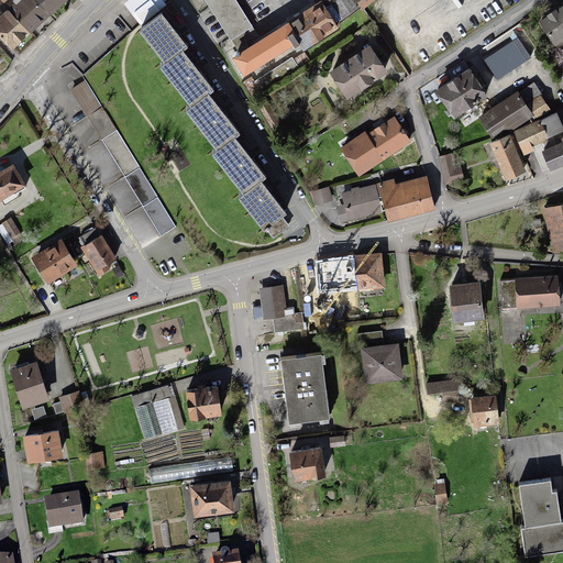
[(14,3),(8,10),(30,34),(50,15),(34,0),(13,0),(12,1),(14,3)]
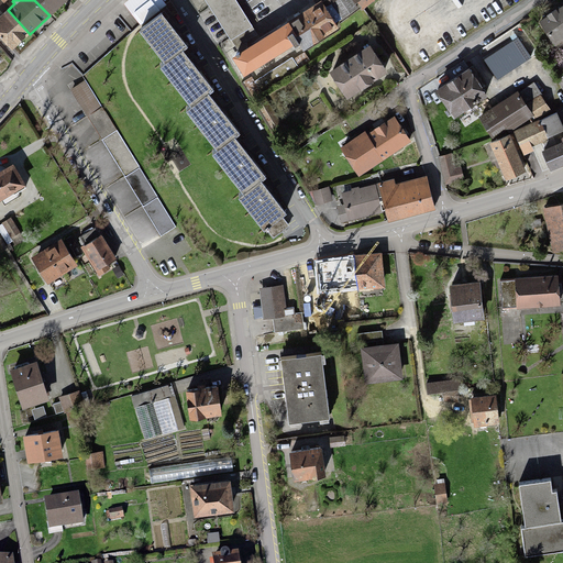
[(36,0),(52,15),(67,0),(36,0)]
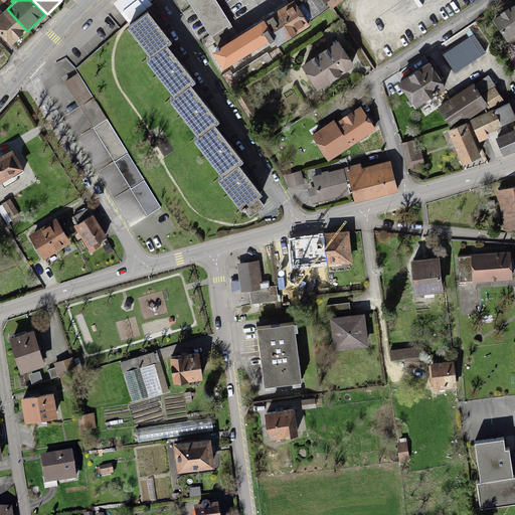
[(149,0),(116,0),(113,3),(129,23),(153,5),(149,0)]
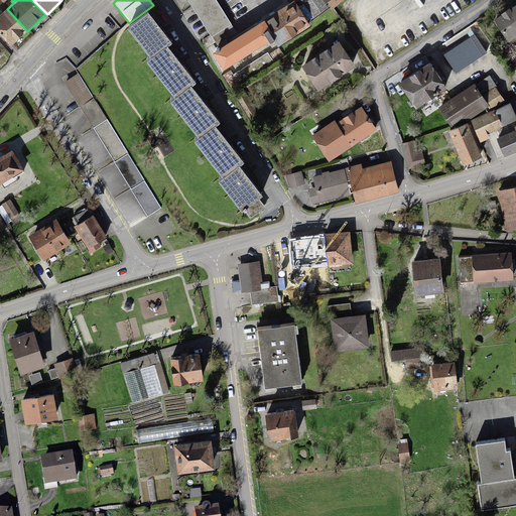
[(186,0),(211,37),(212,37),(216,43),(236,31),(216,0),(186,0)]
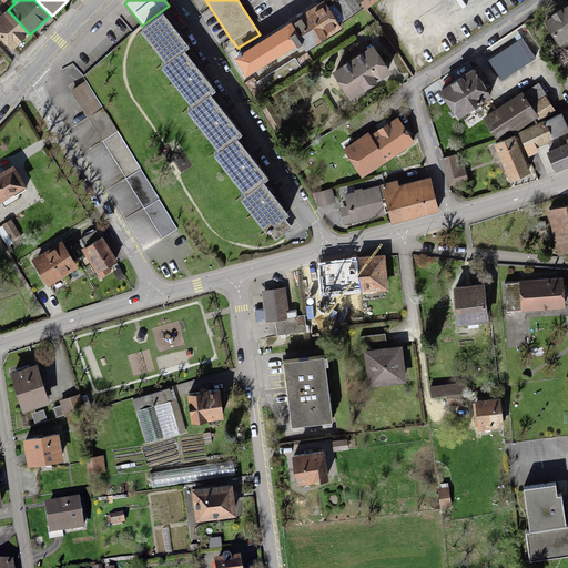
[(334,0),(326,6),(338,23),(341,22),(362,8),(355,0),(334,0)]
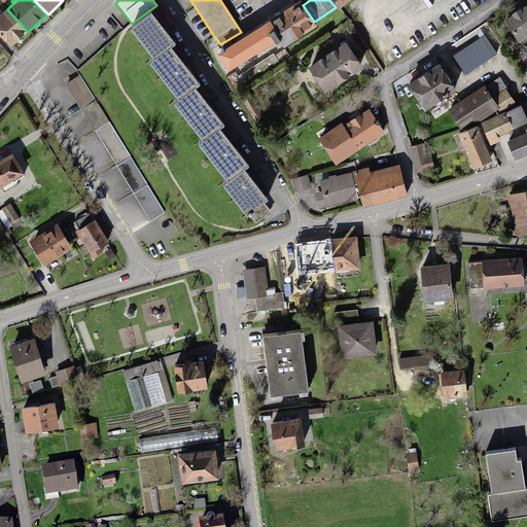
[(331,0),(339,9),(351,0),(331,0)]
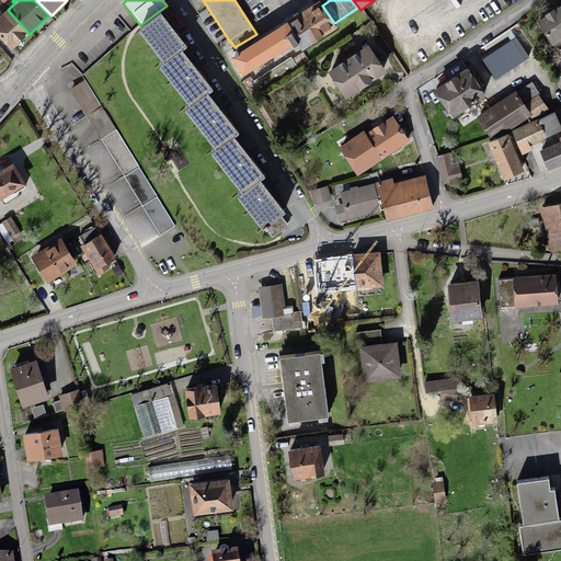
[(315,4),(231,58),(243,77),(293,46),(294,48),(298,45),(302,52),(340,27),(336,22),(334,23),(322,6),(320,1),(315,4)]
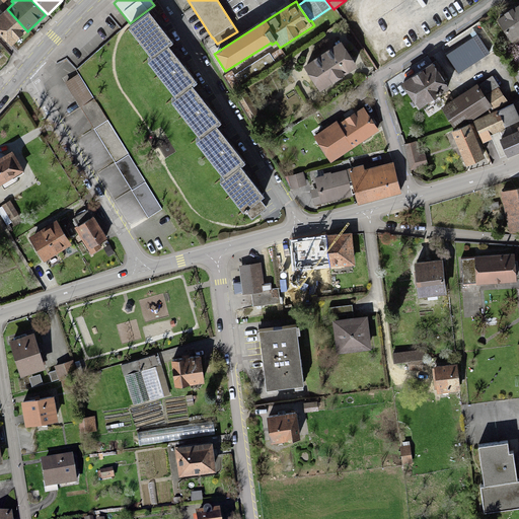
[(518,5),(497,20),(512,43),(518,38),(518,5)]
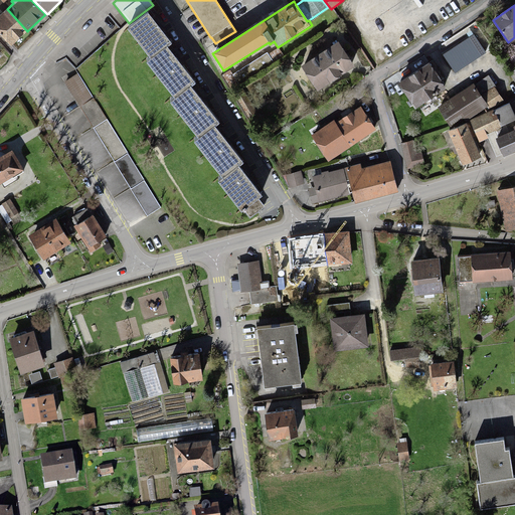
[(0,34),(11,46),(27,31),(7,9),(0,14),(0,34)]
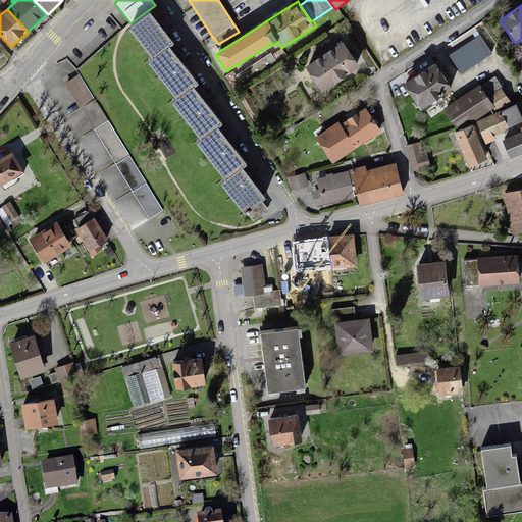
[(173,44),(149,13),(128,30),(153,60),(168,47),(173,44)]
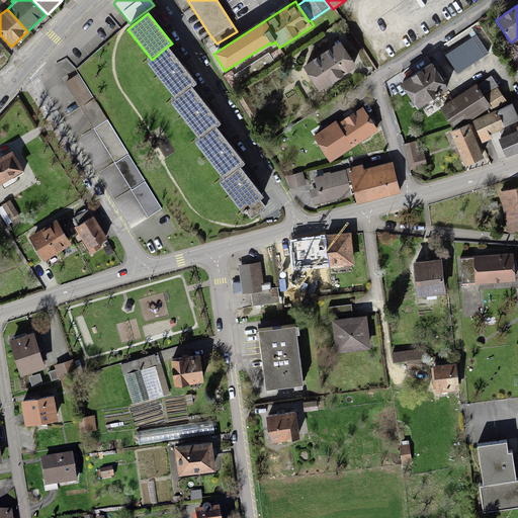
[(477,34),(446,56),(458,74),(490,54),(477,34)]
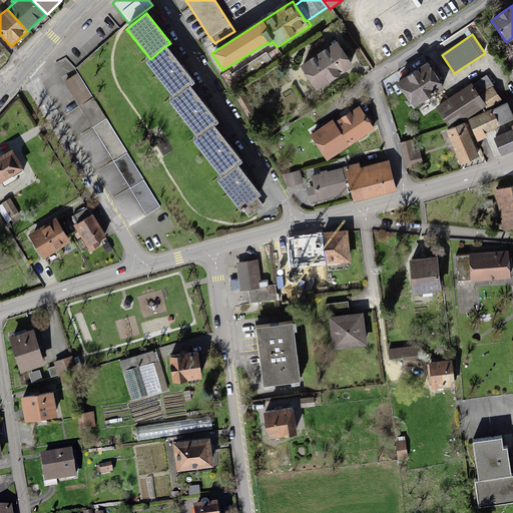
[(337,41),(300,66),(317,91),(354,67),(337,41)]
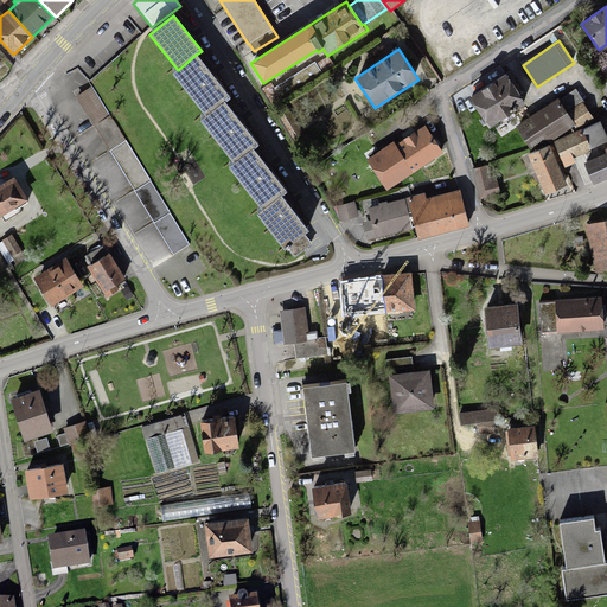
[(228,95),(196,55),(178,70),(173,74),(204,113),(222,100),(228,95)]
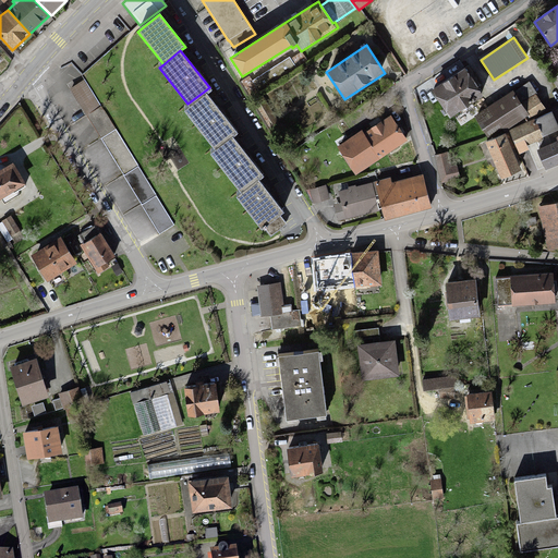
[(289,56),(252,81),(259,92),(307,61),(301,52),(291,59),(289,56)]
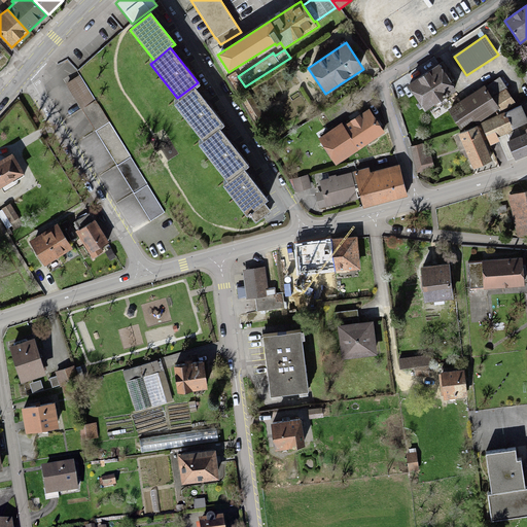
[(438,64),(408,84),(425,111),(456,92),(438,64)]
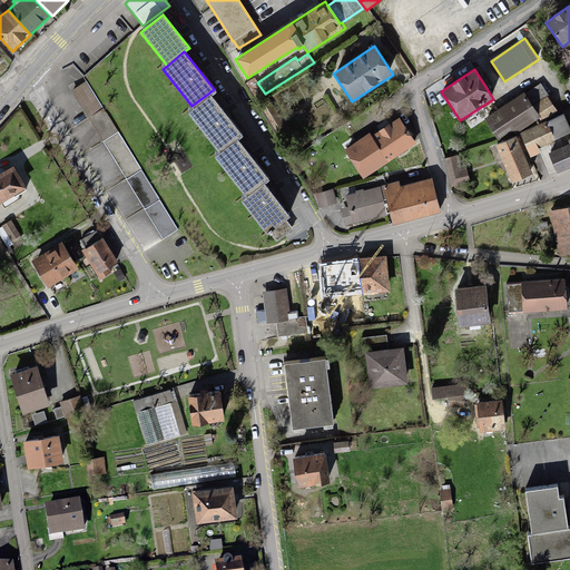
[(265,94),(257,82),(254,77),(246,82),(256,99),(265,94)]
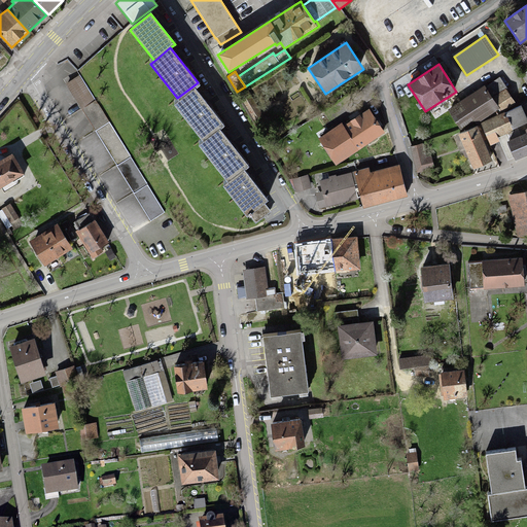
[(79,75),(65,84),(151,221),(165,212),(79,75)]
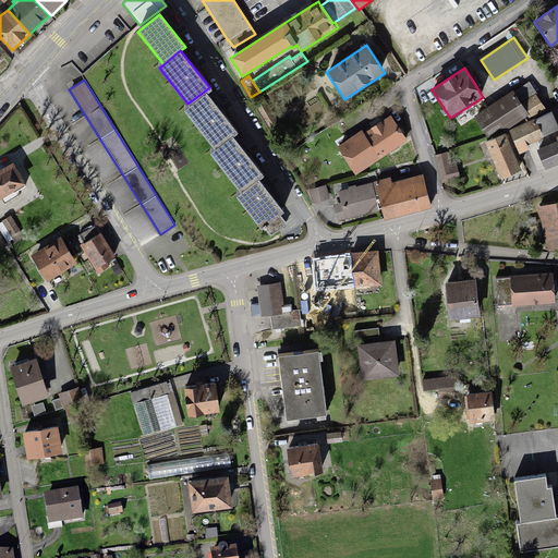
[(529,82),(514,93),(529,114),(530,117),(545,108),(529,82)]
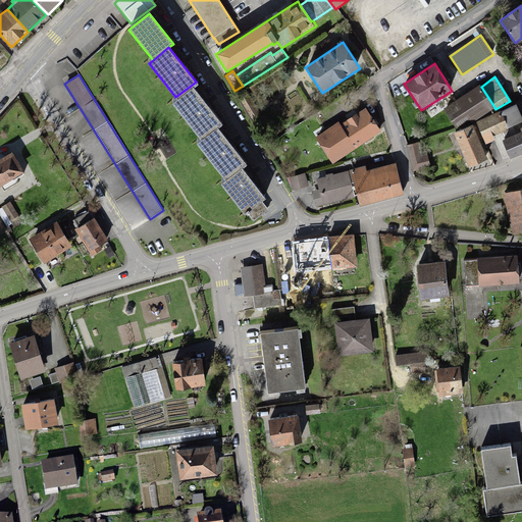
[(480,85),(444,109),(456,128),(469,119),(472,122),(494,107),(481,87),(480,85)]
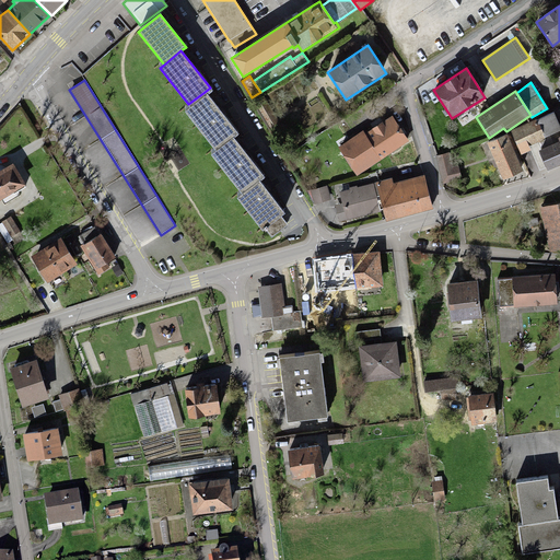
[(236,131),(205,92),(188,104),(183,108),(214,149),(232,135),(236,131)]
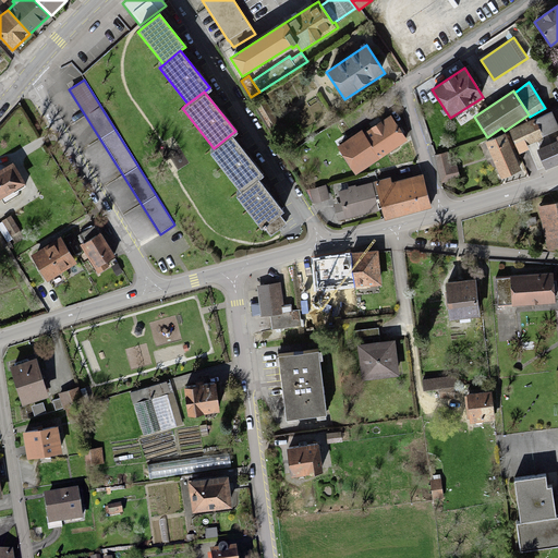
[(557,125),(552,111),(534,119),(543,138),(557,131),(557,125)]
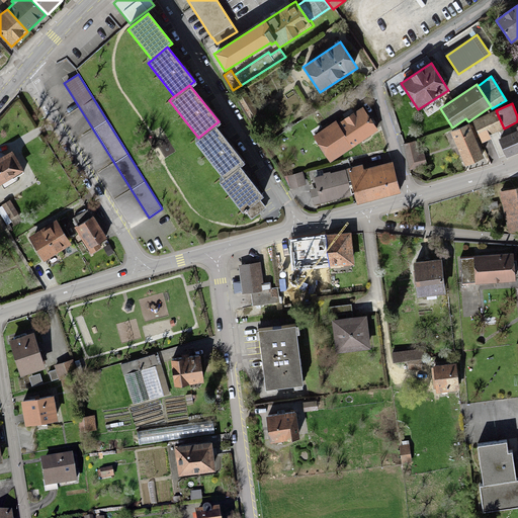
[(336,120),(313,136),(330,163),(378,131),(362,107),(338,123),(336,120)]
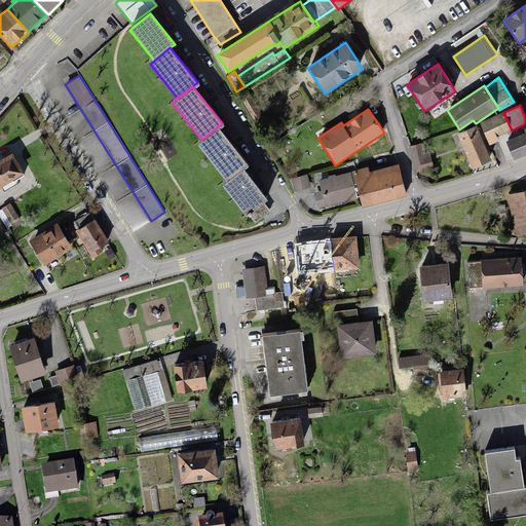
[(503,112),(479,123),(489,146),(499,142),(496,137),(512,130),(503,112)]
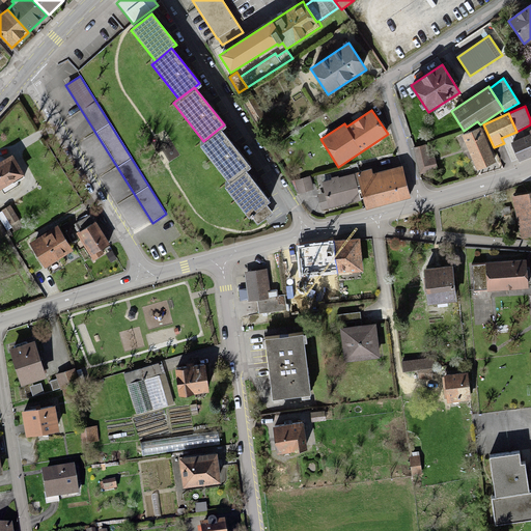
[(530,124),(516,132),(501,138),(504,143),(512,162),(518,159),(519,162),(530,157),(530,124)]
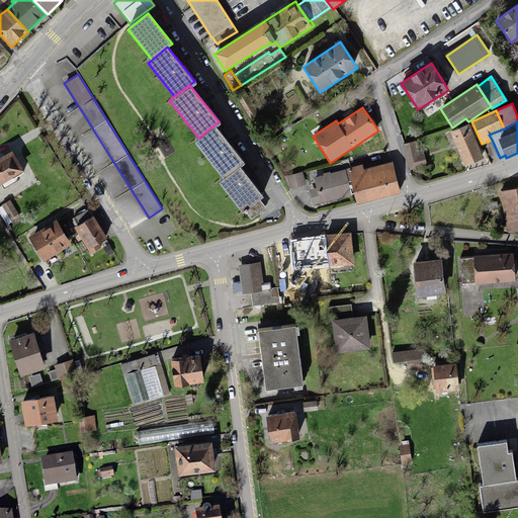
[(470,122),(450,132),(465,166),(484,158),(475,139),(477,137),(470,122)]
